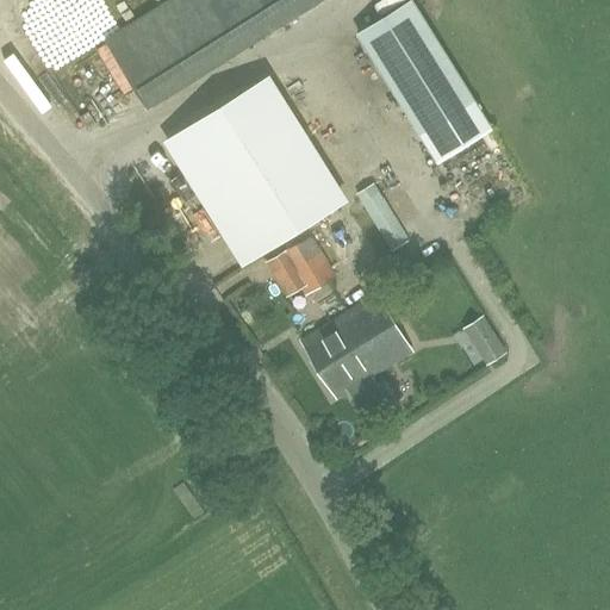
[(172,0),(103,39),(138,104),(240,48),(230,30),(243,23),(243,22),(266,8),(282,38),(349,0),(172,0)]
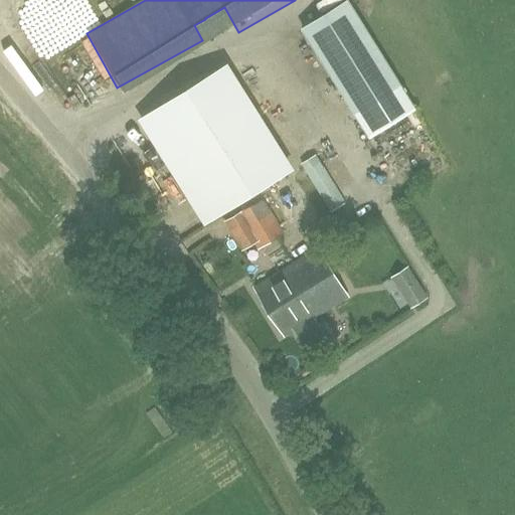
[(302,30),(369,138),(415,109),(348,2),(302,30)]
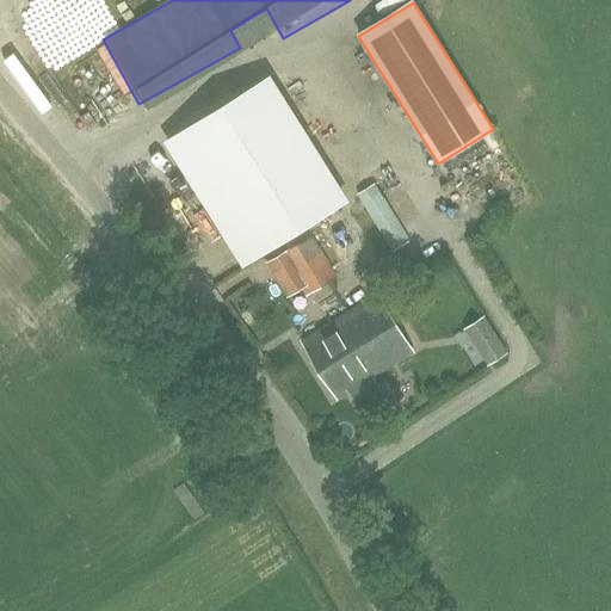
[(260,82),(167,140),(245,264),(338,207),(260,82)]
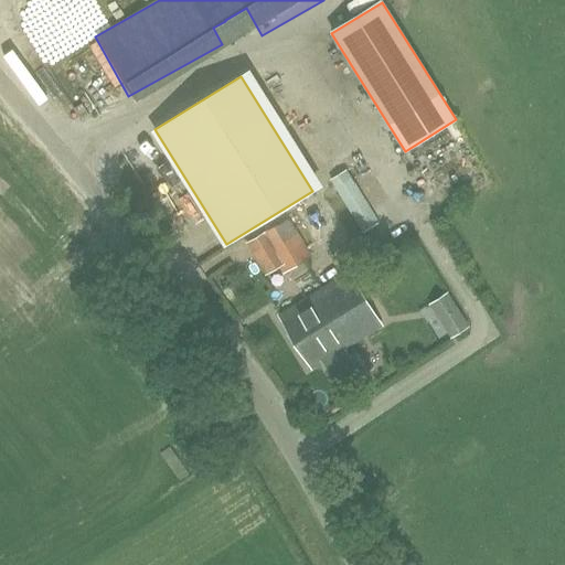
[(380,223),(340,161),(334,164),(323,171),(336,190),(363,233),(380,223)]
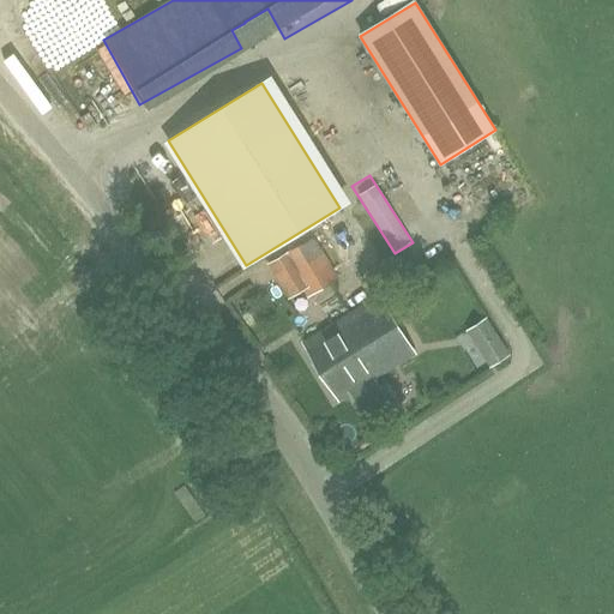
[(309,287),(304,290),(308,300),(339,281),(314,239),(290,254),(309,287)]
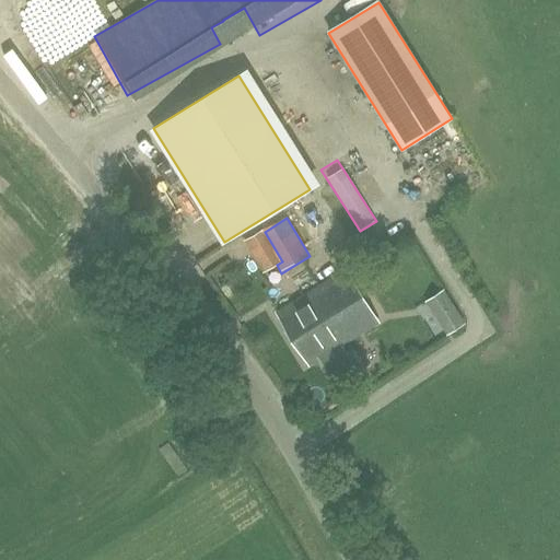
[(308,365),(377,322),(347,273),(278,317),(308,365)]
